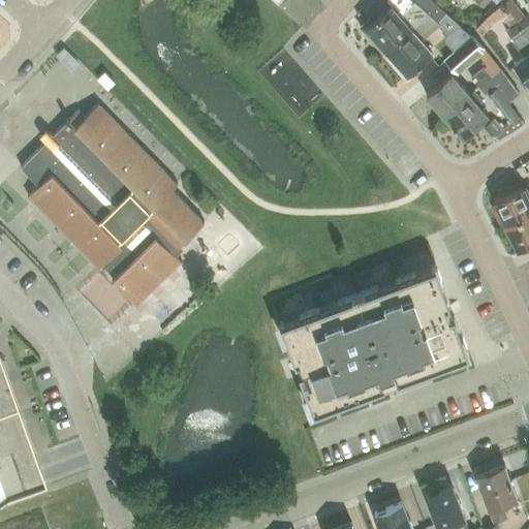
[(427,12),(435,3),(431,0),(412,0),(413,1),(399,13),(390,3),(372,19),(370,16),(360,25),(374,41),(377,38),(386,49),(427,12)]
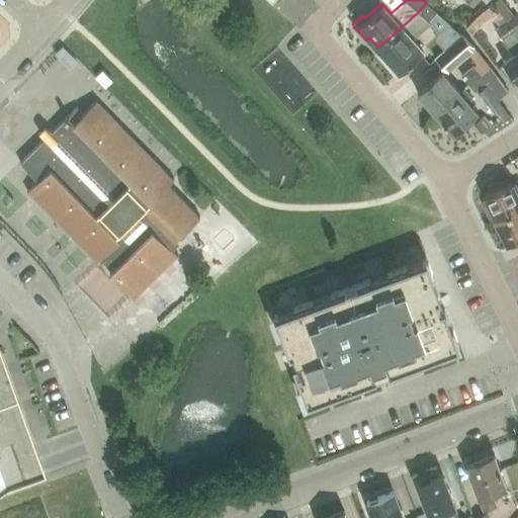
[(418,12),(378,48),(389,59),(385,62),(399,76),(411,65),(409,62),(423,50),(412,37),(430,22),(428,20),(436,12),(426,3),(418,12)]
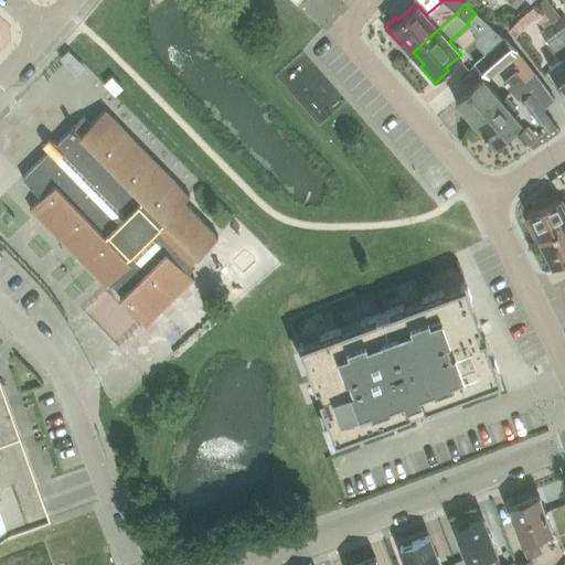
[(540,13),(533,6),(508,30),(513,38),(540,13)]
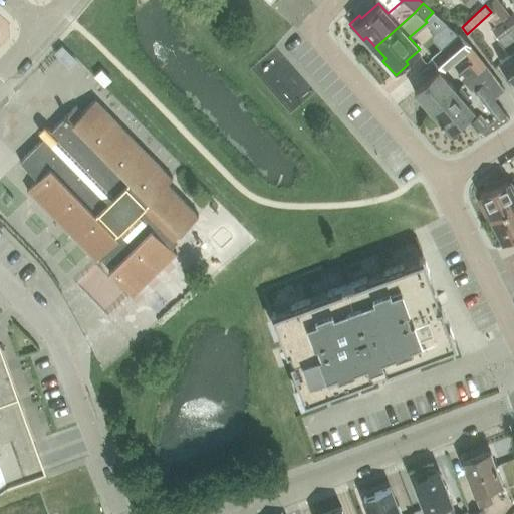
[(513,38),(502,22),(494,11),(486,17),(494,27),(492,29),(509,52),(499,60),(513,80),(513,38)]
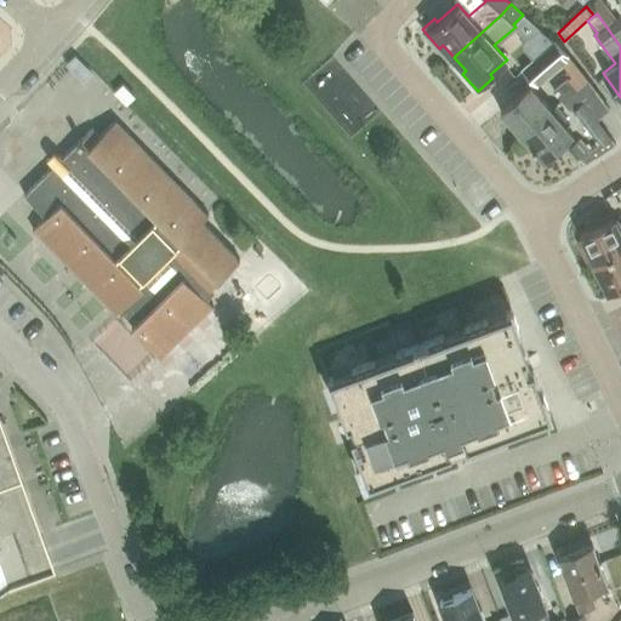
[(607,27),(620,46),(620,21),(619,17),(615,20),(607,27)]
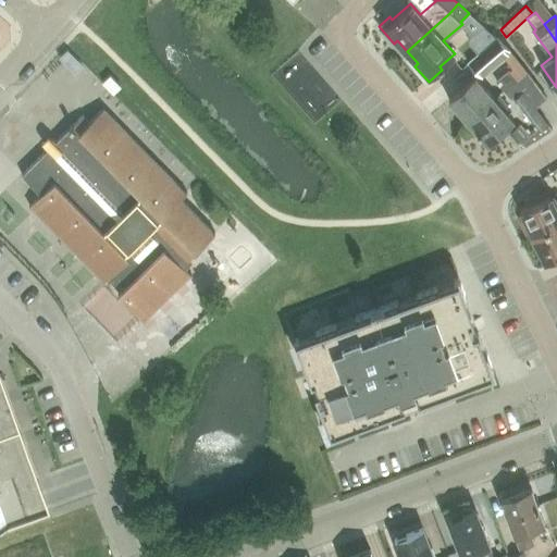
[(467,62),(496,37),(483,26),(456,50),(467,61),(466,61),(467,62)]
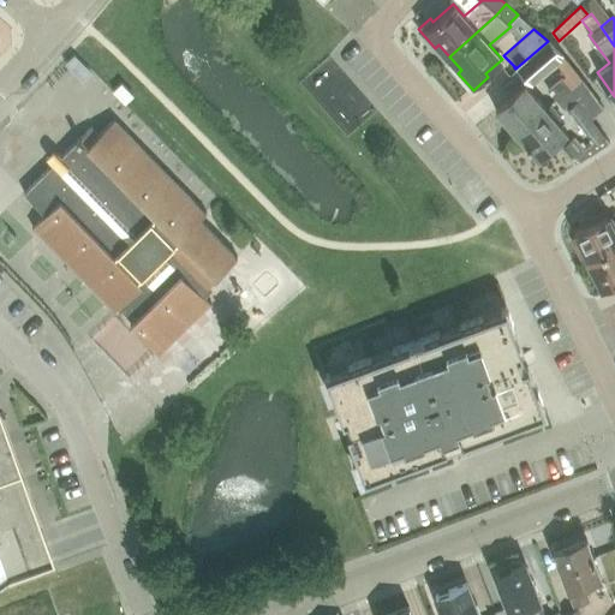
[(566,89),(555,99),(565,109),(566,107),(595,143),(584,149),(573,137),(568,141),(562,145),(579,163),(580,162),(609,143),(589,118),(603,107),(581,78),(580,77),(566,89)]
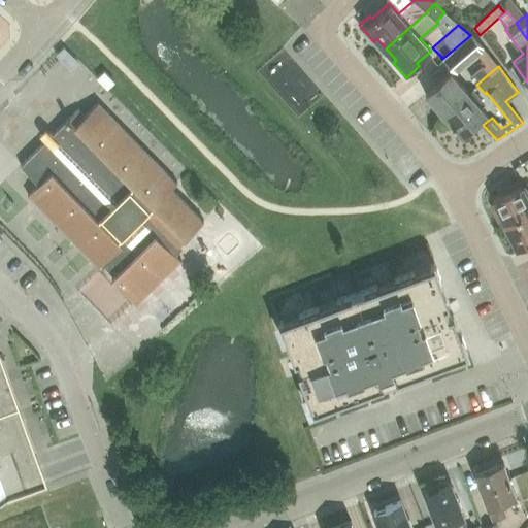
[(96,78),(106,89),(114,81),(103,70),(96,78)]
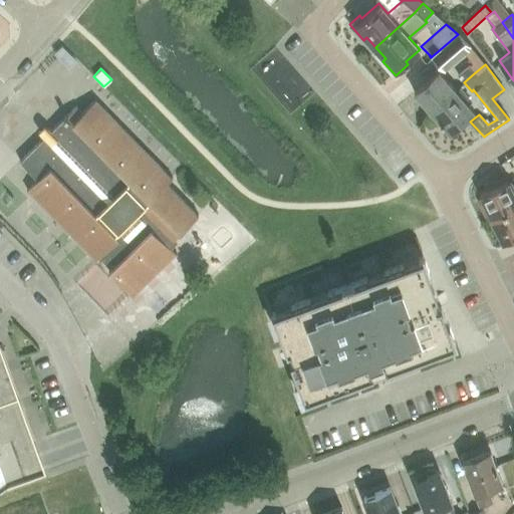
[(431,111),(455,90),(438,70),(414,91),(431,111)]
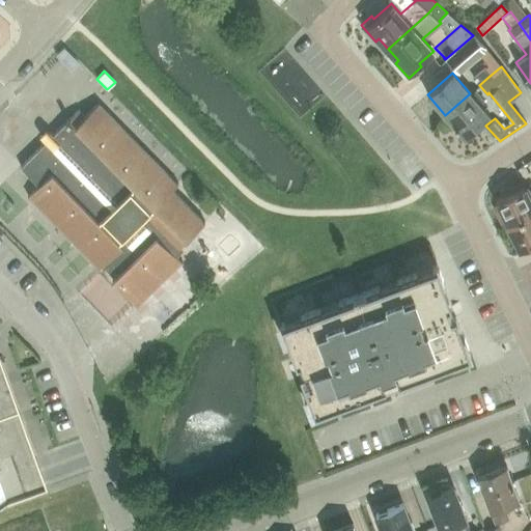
[(470,93),(445,115),(464,135),(487,113),(480,104),(485,100),(475,88),(470,93)]
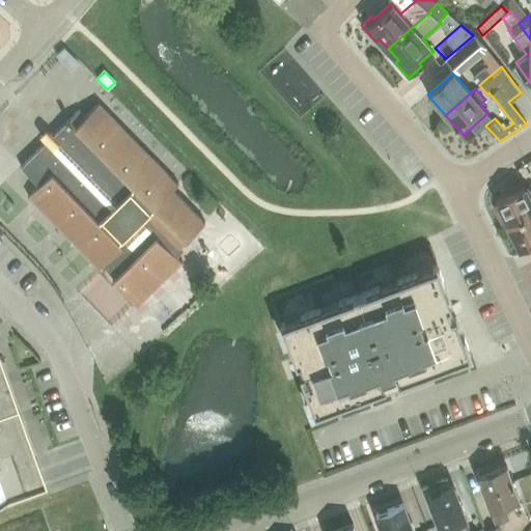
[(27,196),(98,269),(102,264),(115,279),(112,281),(136,306),(182,262),(172,253),(204,222),(172,189),(177,184),(100,103),(76,126),(70,119),(53,135),(50,132),(46,136),(43,139),(46,142),(20,167),(37,186),(27,196)]
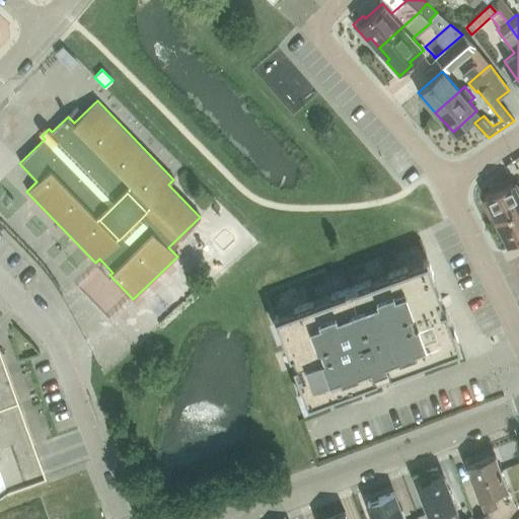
[(493,191),(484,196),(487,203),(484,205),(490,217),(493,215),(494,218),(495,220),(518,208),(518,193),(518,194),(511,176),(491,187),(493,191)]
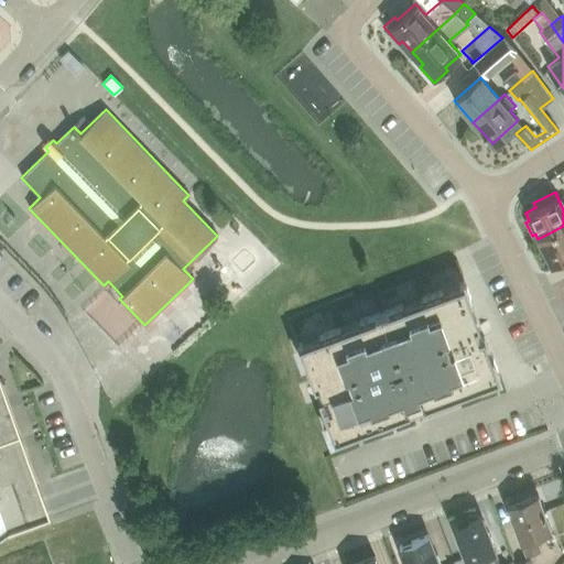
[(563,226),(538,239),(550,264),(561,260),(563,266),(563,226)]
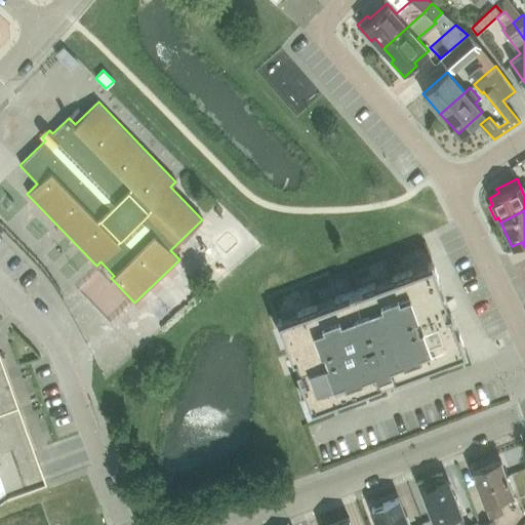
[(446,300),(432,261),(427,264),(429,269),(415,273),(413,269),(392,277),(393,282),(378,287),(376,282),(333,298),(335,304),(320,309),(318,304),(295,313),(297,317),(284,322),(283,317),(278,319),(279,324),(276,325),(281,337),(284,336),(292,358),(296,357),(299,366),(295,368),(304,390),(300,391),(306,404),(309,402),(311,407),(316,405),(314,400),(327,396),(328,401),(351,392),(349,387),(364,381),(366,387),(381,380),(380,379),(394,375),(394,376),(409,370),(407,365),(422,360),(425,365),(447,357),(445,352),(458,347),(459,352),(465,350),(450,310),(446,312),(444,307),(443,303),(446,300)]
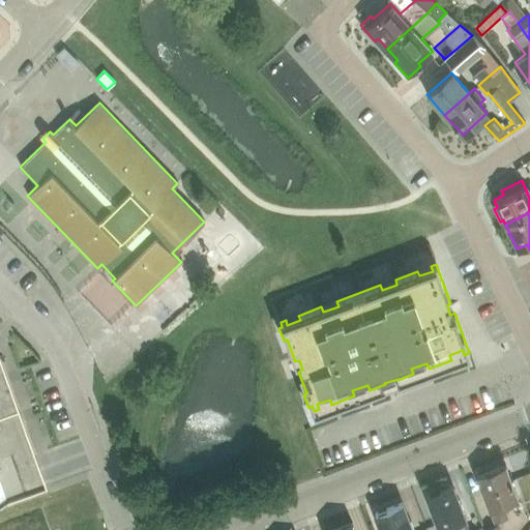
[(106,278),(84,300),(112,329),(135,307),(106,278)]
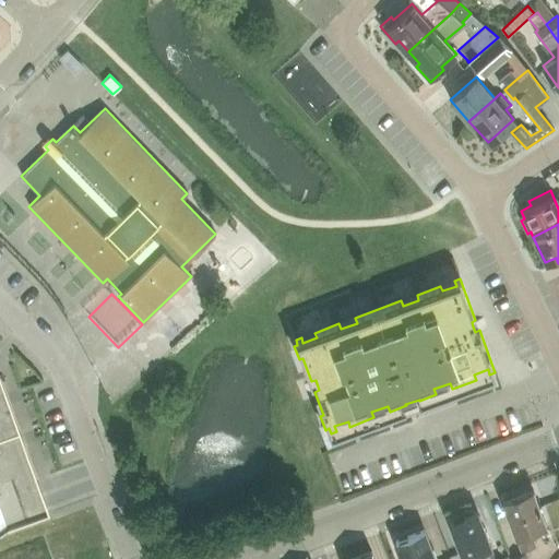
[(0,527),(46,512),(0,385),(0,527)]
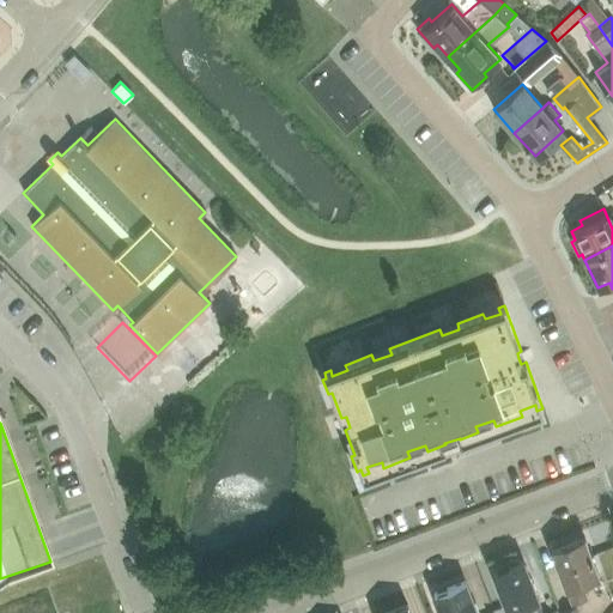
[(570,604),(587,598),(581,582),(599,575),(584,536),(551,550),(570,604)]
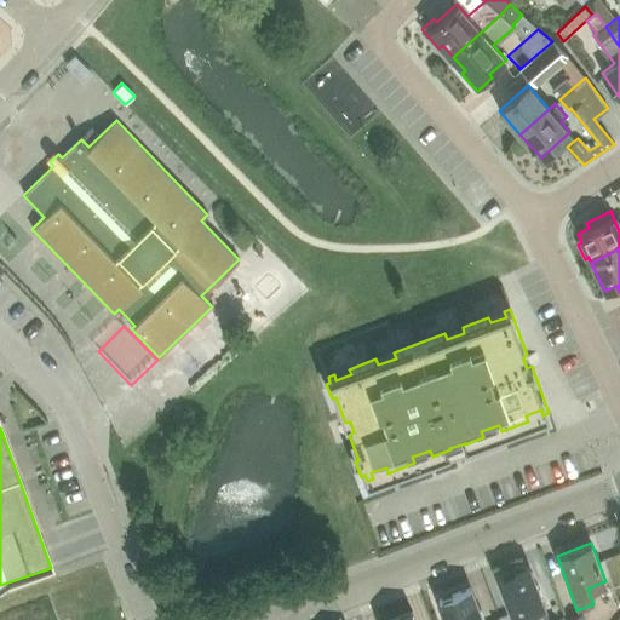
[(514,616),(529,610),(532,619),(549,619),(529,566),(498,578),(514,616)]
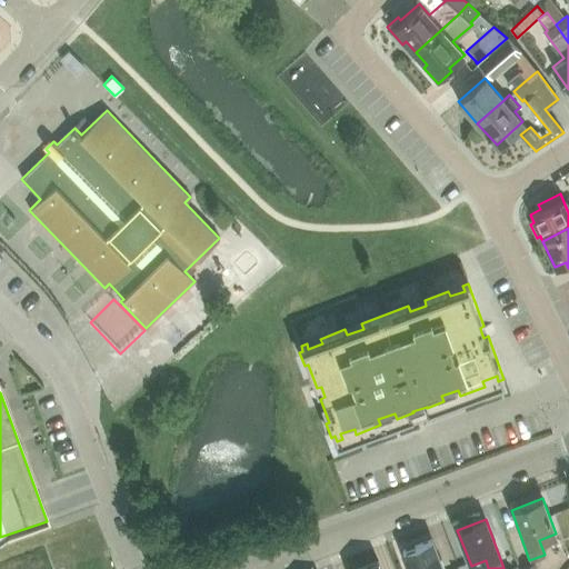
[(442,568),(431,540),(402,551),(409,568),(442,568)]
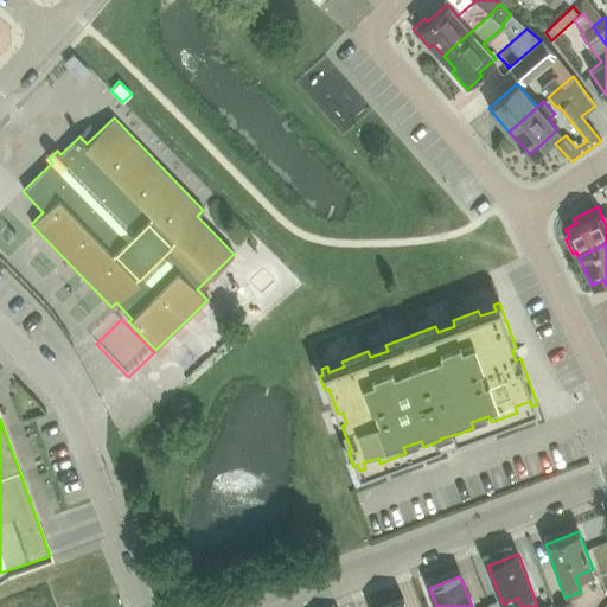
[(407,606),(403,596),(375,606),(407,606)]
